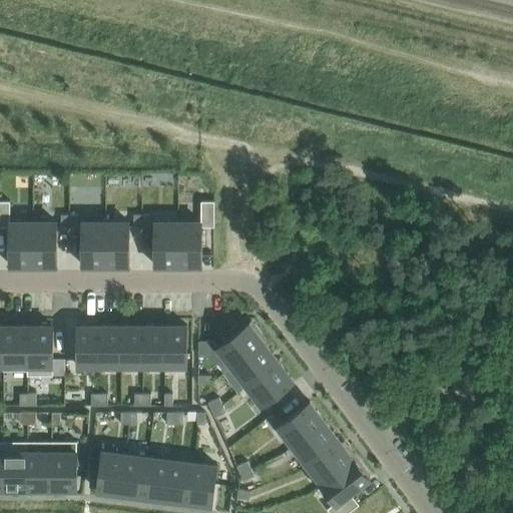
[(9,265),(33,265),(33,221),(10,221),(10,200),(0,199),(0,225),(9,225),(9,265)]
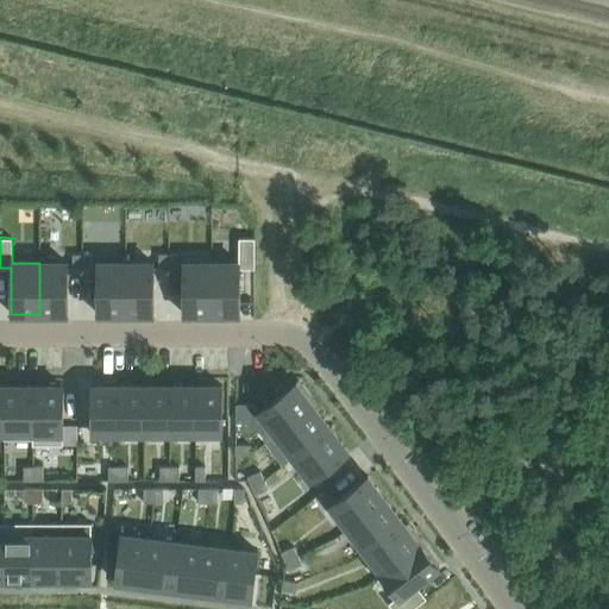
[(239,263),(212,263),(212,314),(239,314),(239,269),(255,269),(255,238),(238,238),(239,263)]
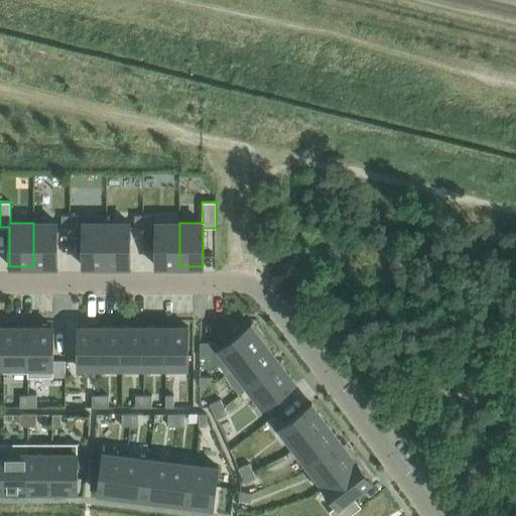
[(70,228),(70,215),(61,215),(61,228),(70,228)]
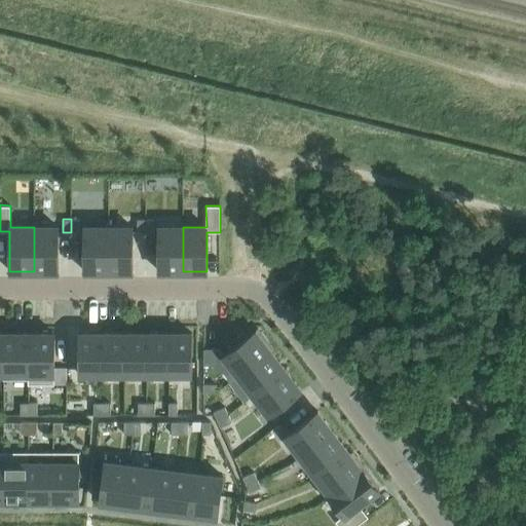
[(71,219),(71,232),(79,232),(79,219),(71,219)]
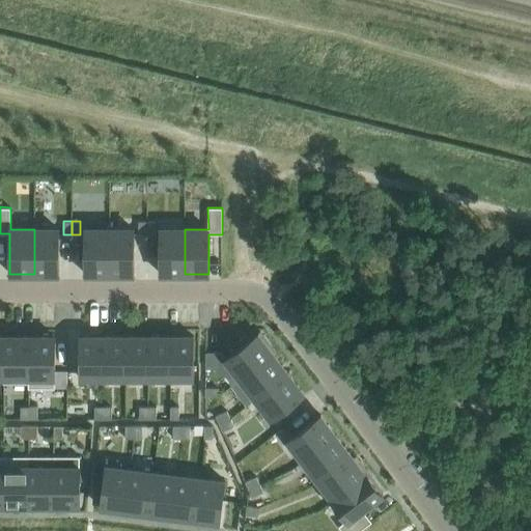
[(146,233),(146,221),(138,221),(138,233),(146,233)]
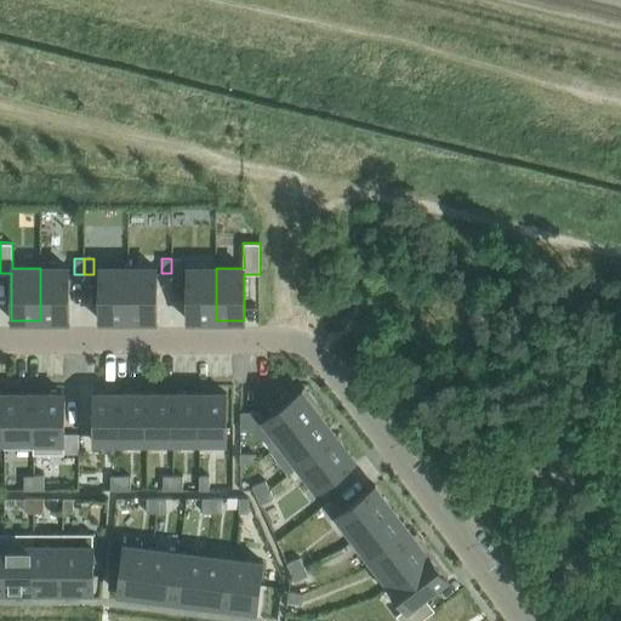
[(171,258),(171,273),(182,273),(182,258),(171,258)]
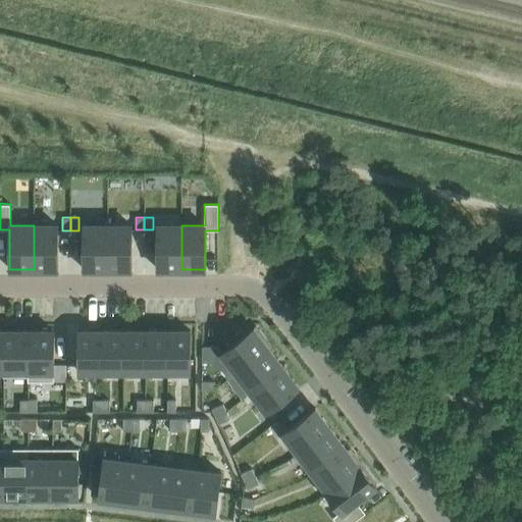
[(57,225),(34,225),(34,269),(58,269),(57,225)]
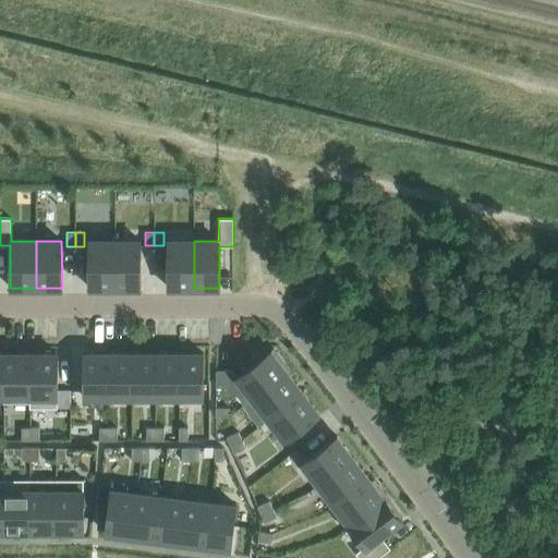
[(89,288),(114,288),(114,241),(89,241),(89,288)]
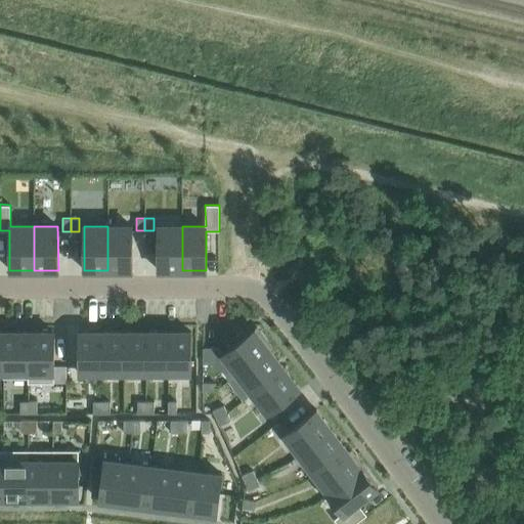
[(107,226),(107,270),(132,270),(132,226),(107,226)]
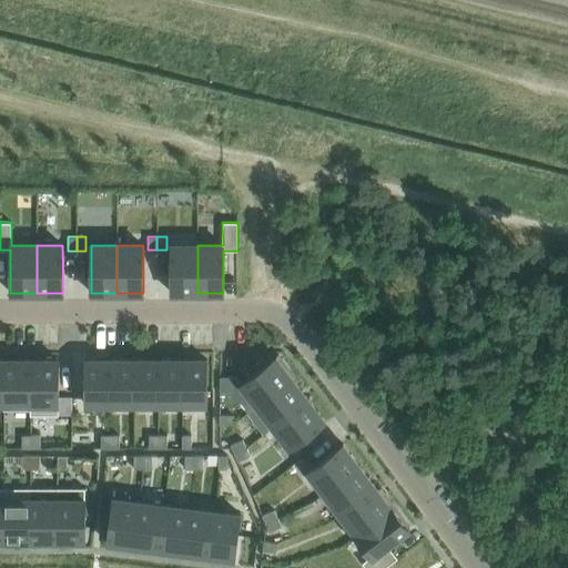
[(171,293),(198,293),(198,245),(171,245),(171,280),(171,293)]
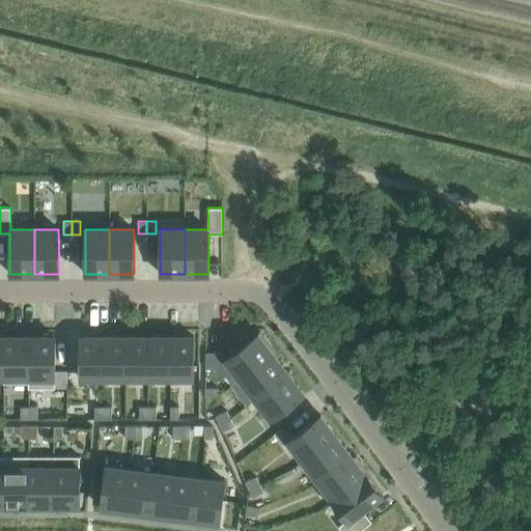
[(273,353),(274,354),(277,352),(263,334),(260,337),(258,333),(224,359),(240,379),(273,353)]
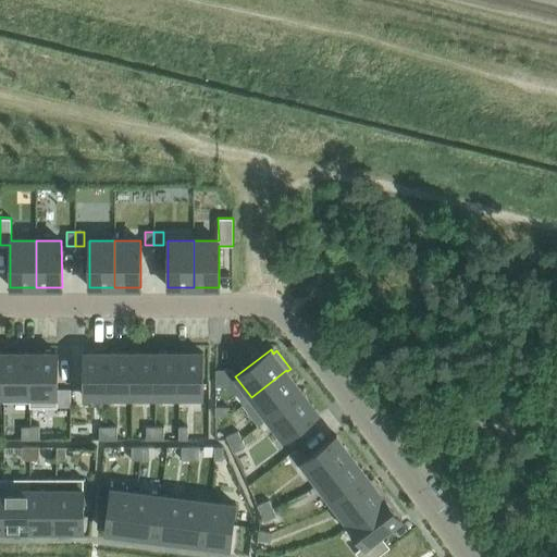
[(3,401),(29,401),(31,401),(31,353),(4,353),(4,396),(3,396),(3,401)]
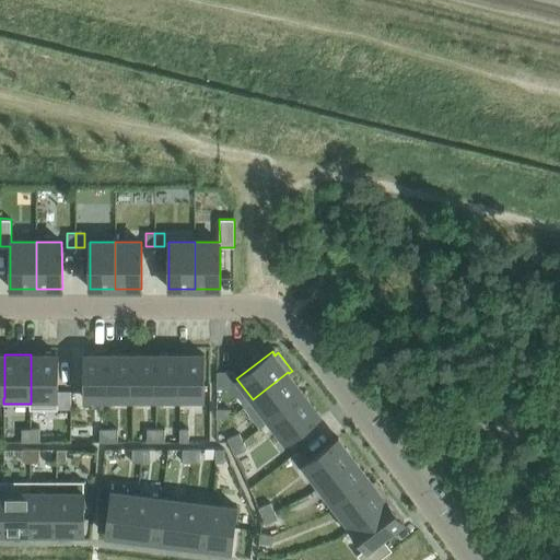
[(31,404),(30,404),(30,409),(58,409),(58,354),(31,354),(31,404)]
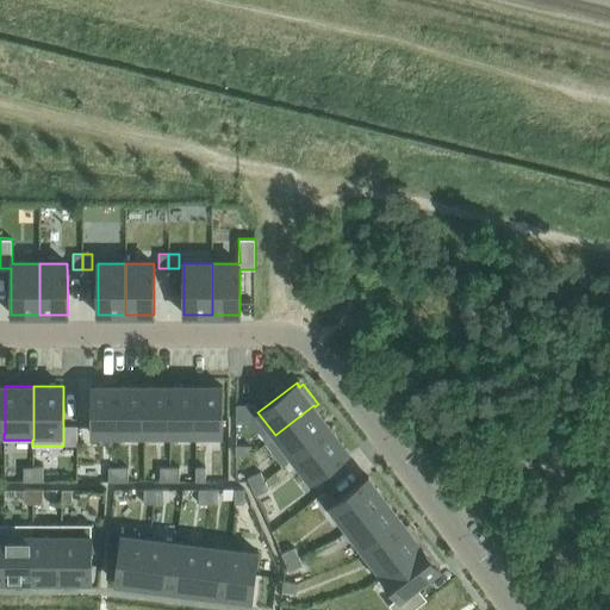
[(118,434),(118,386),(105,386),(92,386),(92,434),(118,434)]
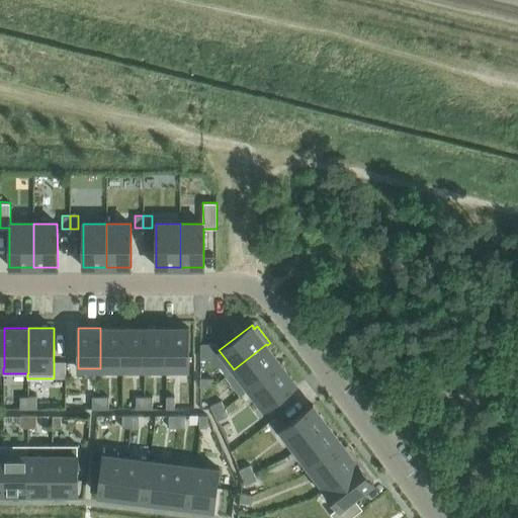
[(122,368),(122,328),(100,328),(100,368),(122,368)]
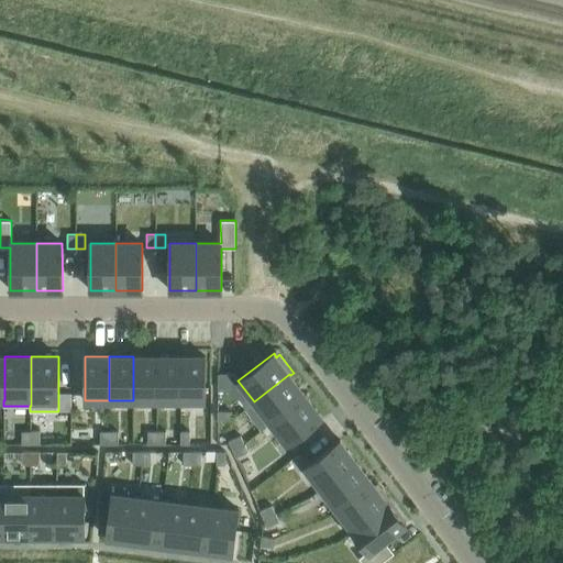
[(157,400),(157,356),(133,356),(133,400),(157,400)]
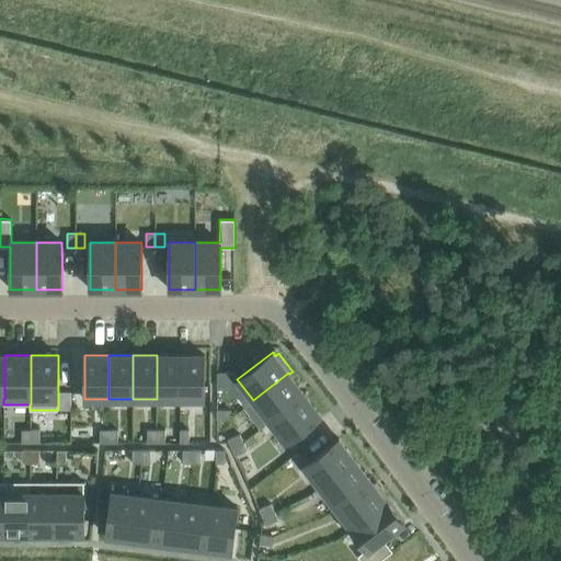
[(181,399),(181,355),(157,355),(157,399),(181,399)]
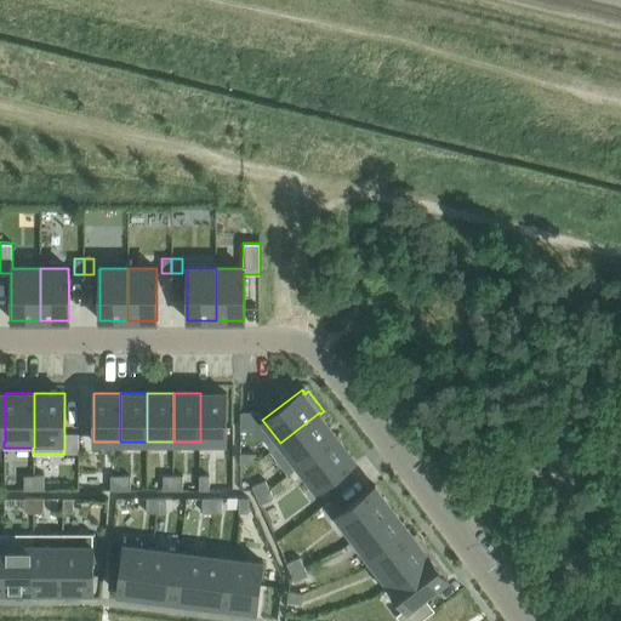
[(200,393),(200,442),(227,442),(227,393),(200,393)]
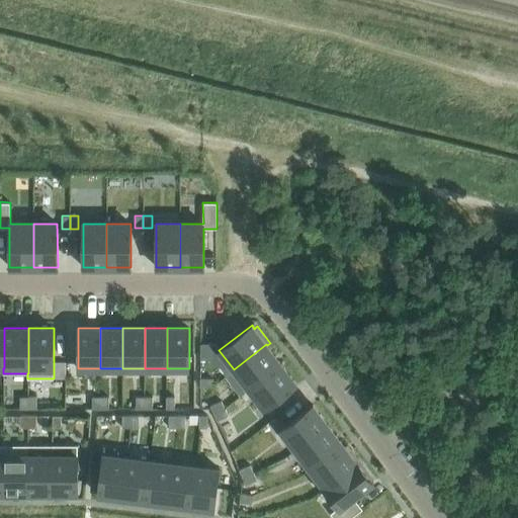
[(266,344),(234,369),(249,390),(281,364),(267,345),(266,344)]
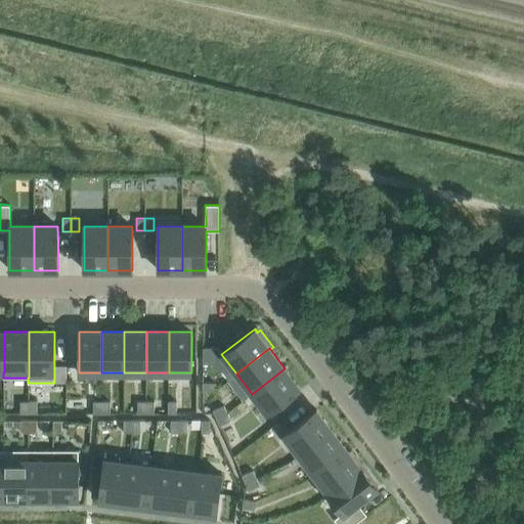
[(285,368),(252,394),(267,413),(300,388),(285,368)]
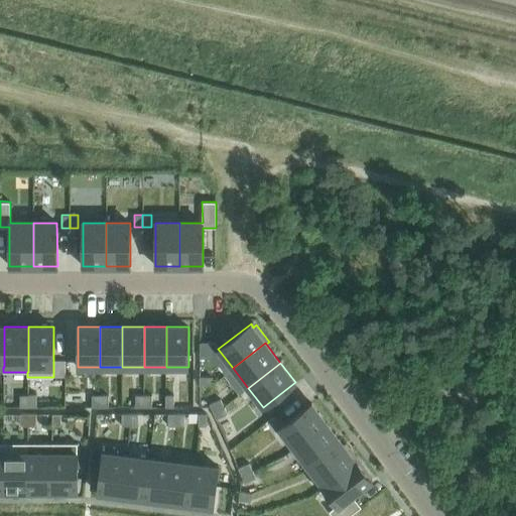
[(200,385),(212,385),(212,377),(200,376),(200,385)]
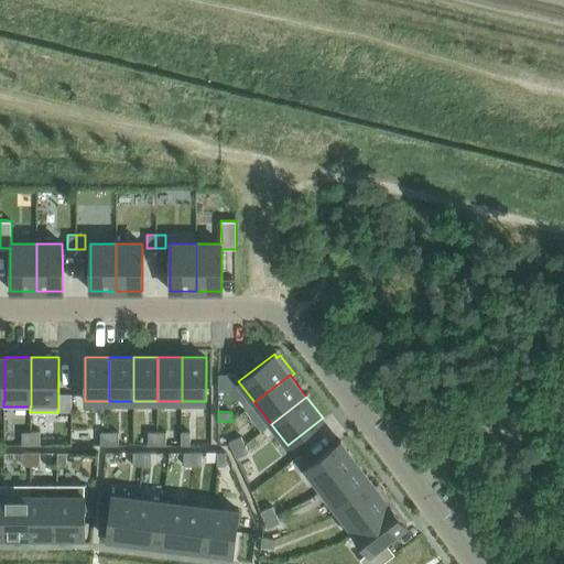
[(22,445),(31,445),(31,432),(22,432),(22,445)]
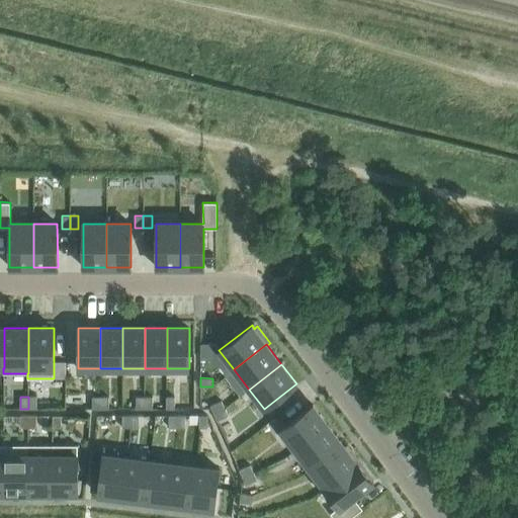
[(28,397),(28,409),(36,409),(36,397),(28,397)]
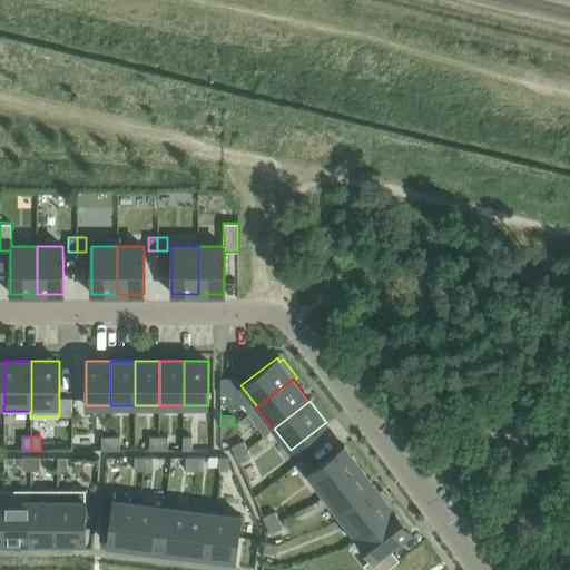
[(110,450),(110,436),(101,436),(101,450),(110,450)]
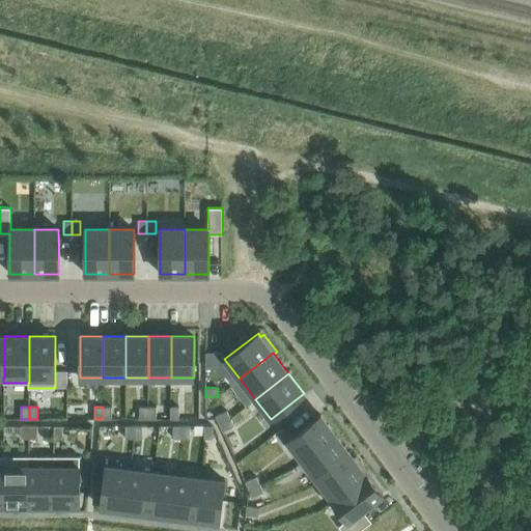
[(103,407),(103,419),(111,419),(111,407),(103,407)]
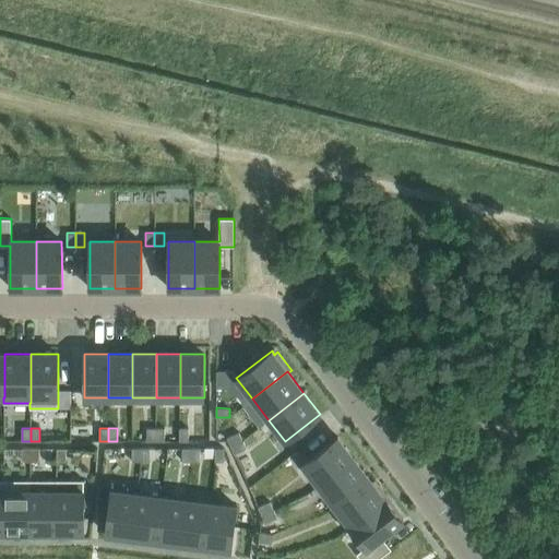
[(155,441),(155,428),(146,428),(146,441),(155,441)]
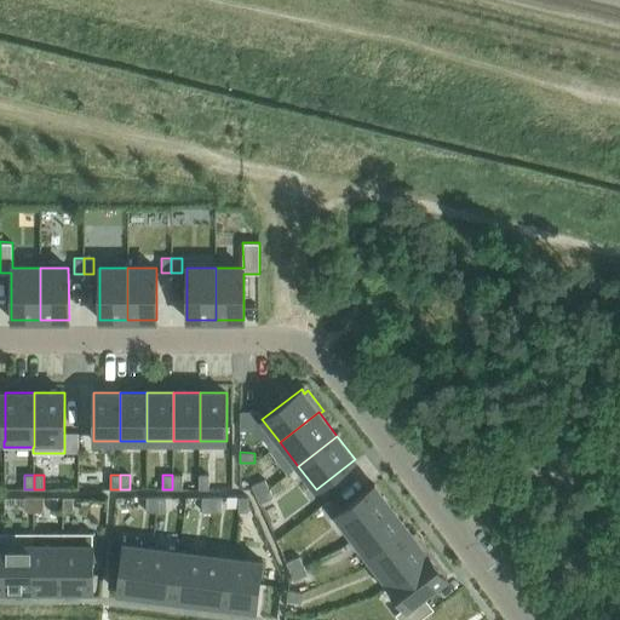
[(172,475),(172,489),(183,489),(183,475),(172,475)]
